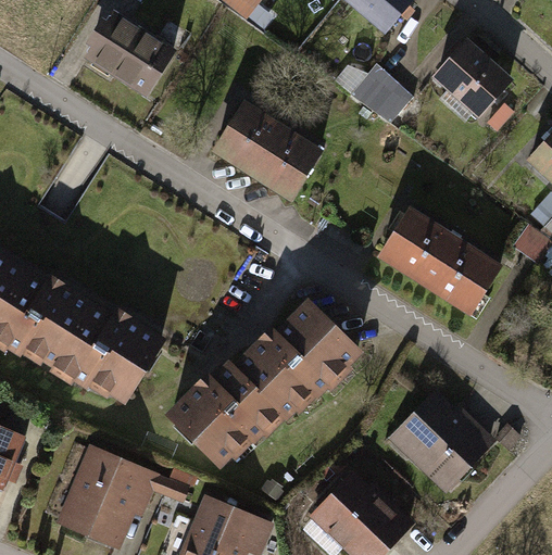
[(268,0),(217,0),(248,25),(268,0)]
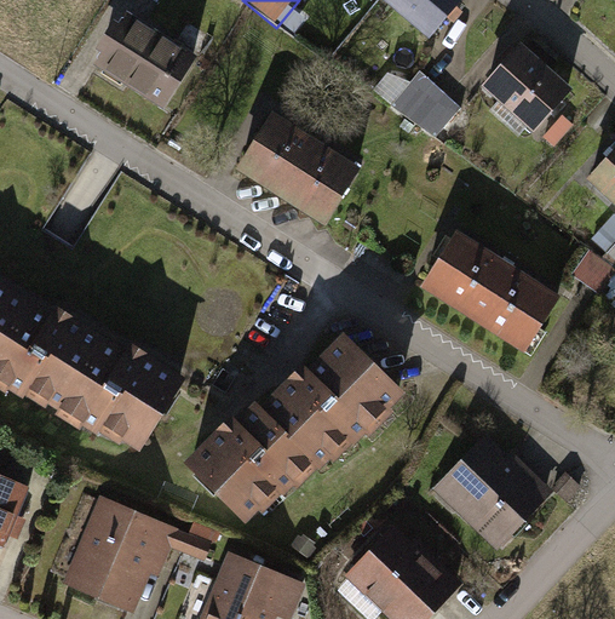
[(380,0),(427,41),(464,0),(463,0),(380,0)]
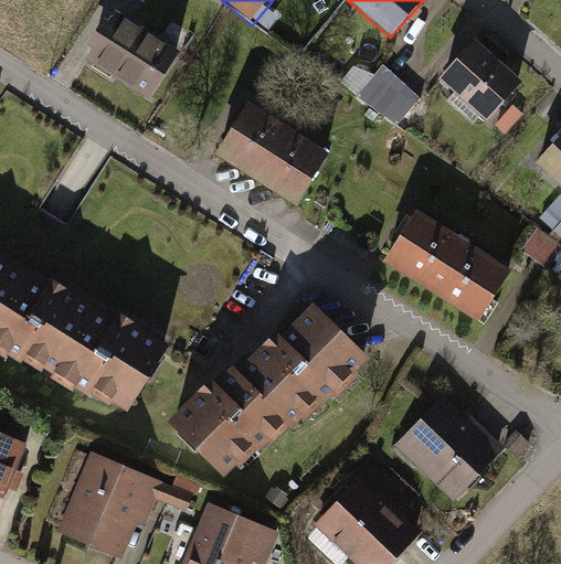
[(151,97),(178,55),(116,17),(90,59),(151,97)]
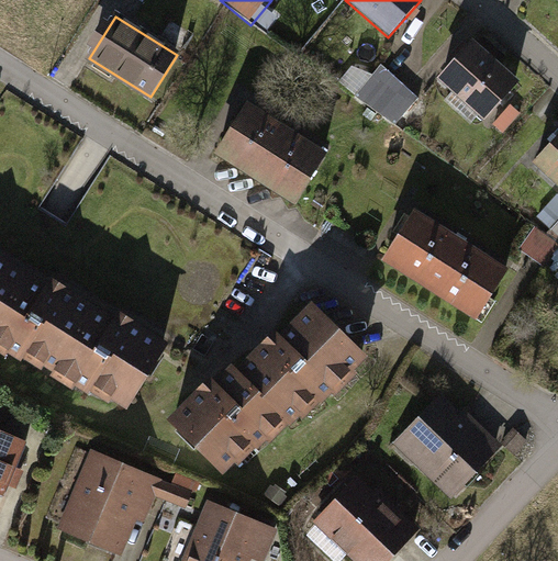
[(519,83),(468,43),(436,81),(487,123),(519,83)]
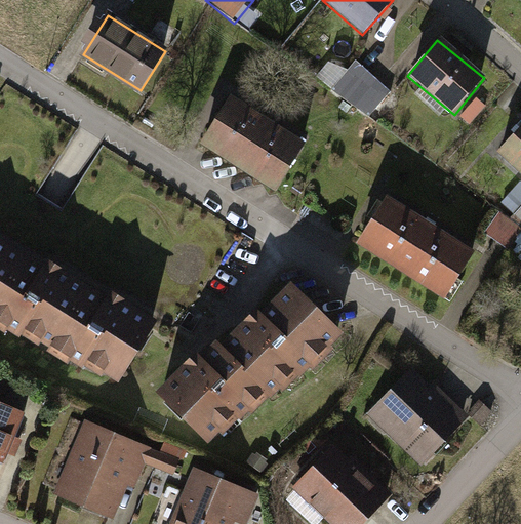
[(357,61),(333,87),(367,119),(392,93),(357,61)]
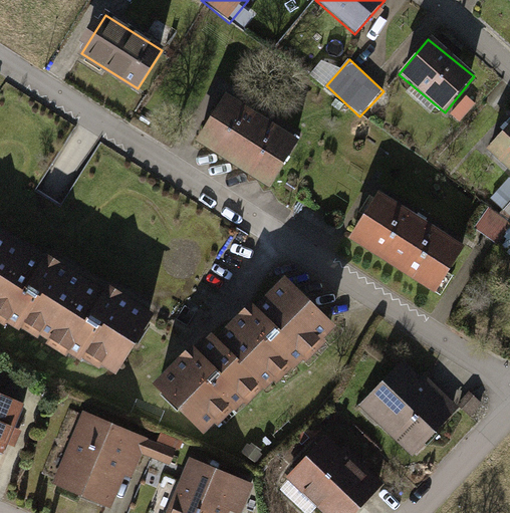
[(297,143),(224,96),(198,137),(271,183),(297,143)]
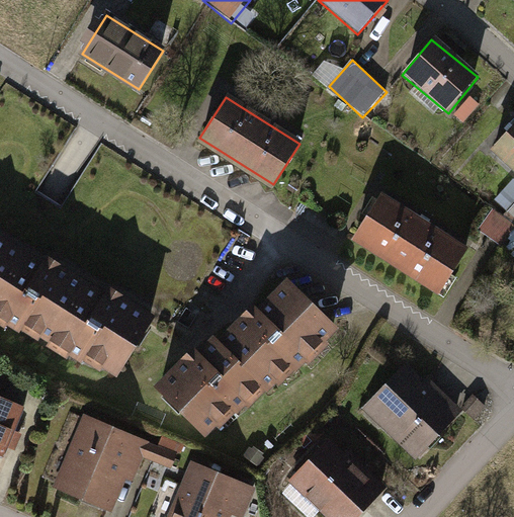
[(513,125),(492,150),(513,169),(513,125)]
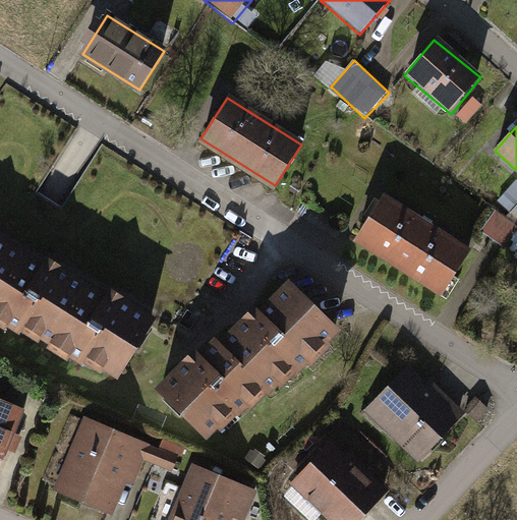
[(516,180),(496,198),(516,221),(516,180)]
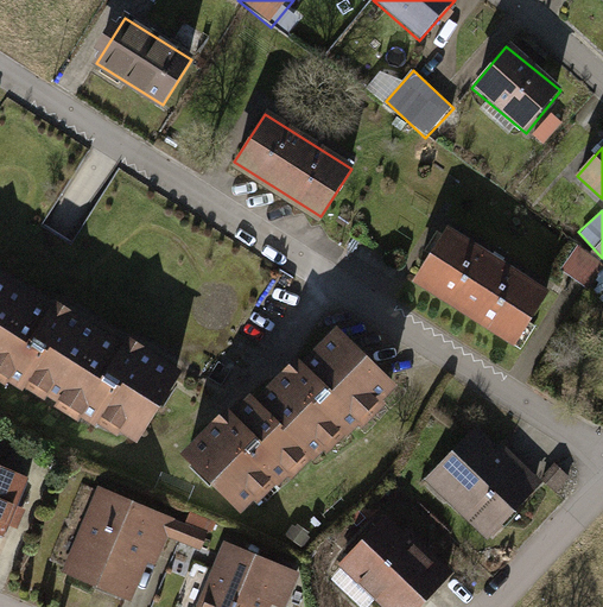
[(545,291),(445,227),(411,279),(512,343),(545,291)]
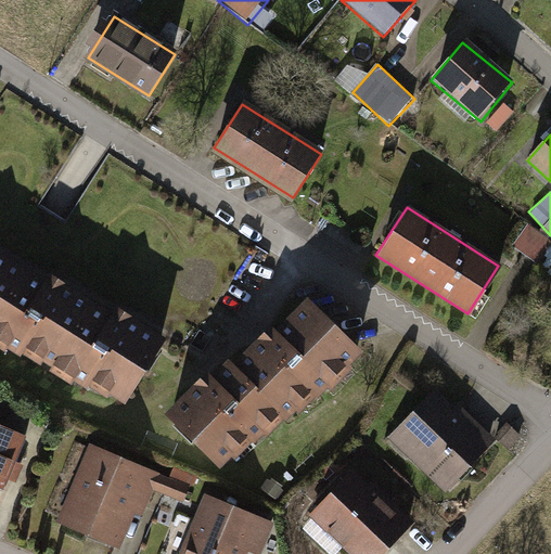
[(0,339),(124,407),(166,337),(116,306),(113,311),(52,273),(48,279),(0,250),(0,339)]
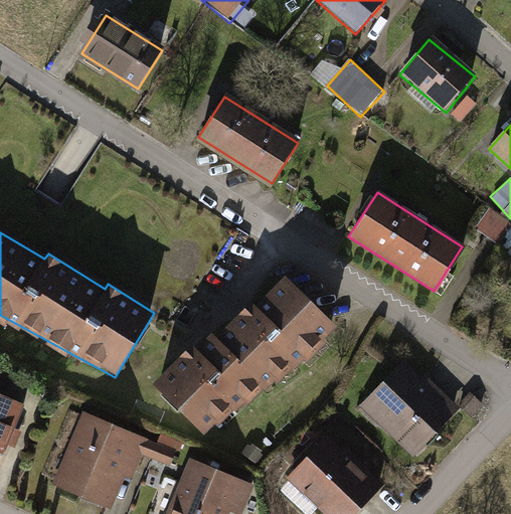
[(293,272),(157,380),(201,436),(337,326),(293,272)]
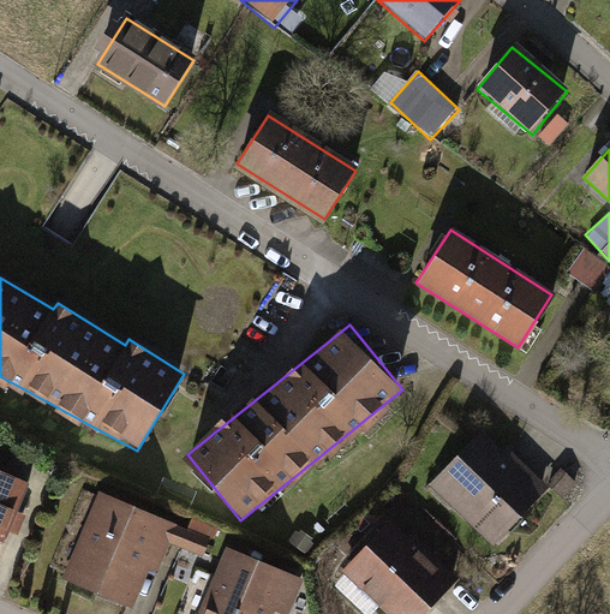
[(494,433),(440,486),(498,544),(552,490),(494,433)]
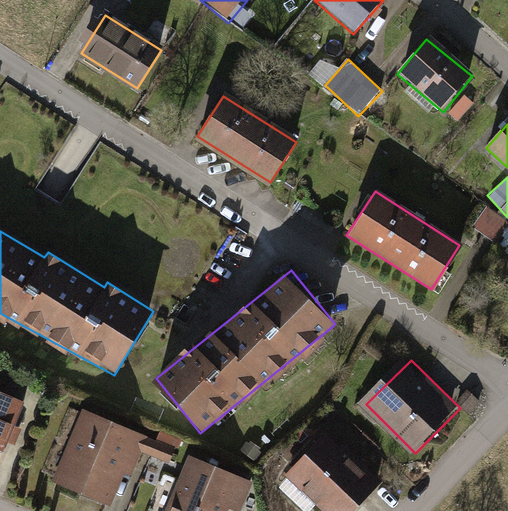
[(0,449),(3,450),(21,406),(0,398),(0,449)]
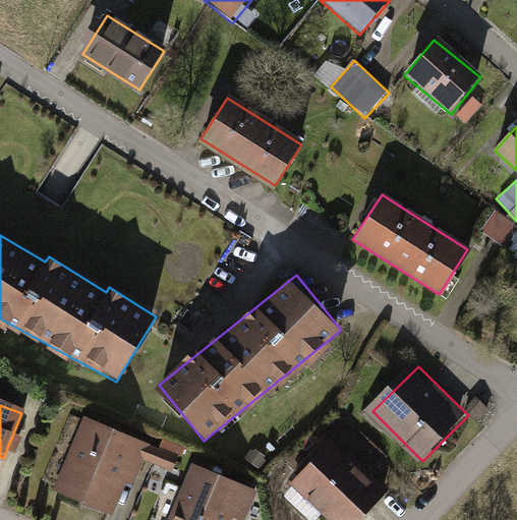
[(157,448),(87,420),(62,483),(115,505),(135,455),(175,471),(184,448),(161,439),(157,448)]
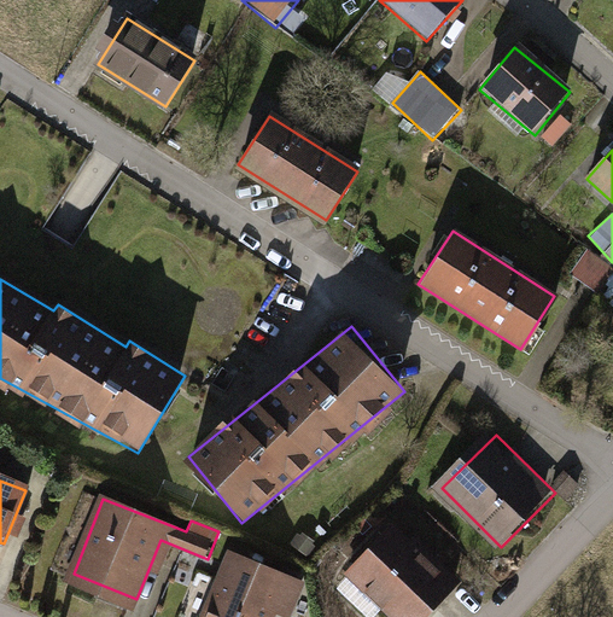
[(456,576),(395,518),(343,572),(390,616),(435,616),(453,600),(456,576)]
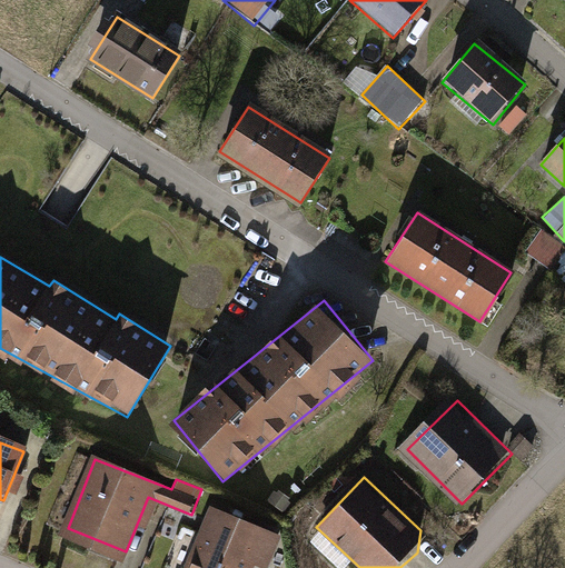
[(276,531),(211,507),(187,567),(245,567),(248,559),(263,565),(276,531)]
